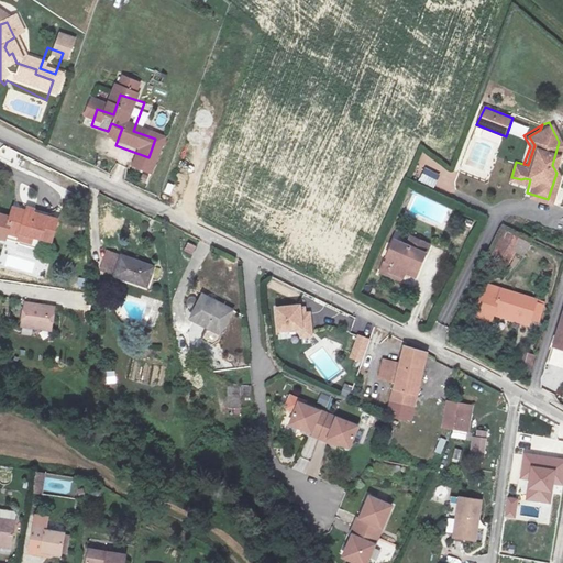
[(0,154),(14,165),(20,155),(4,144),(0,151),(0,154)]
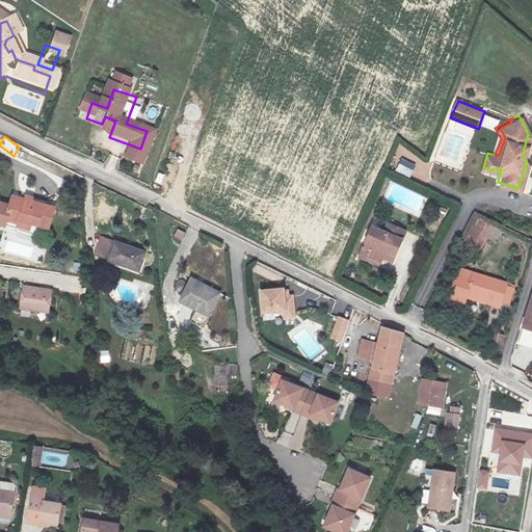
[(396,171),(411,177),(416,164),(401,159),(396,171)]
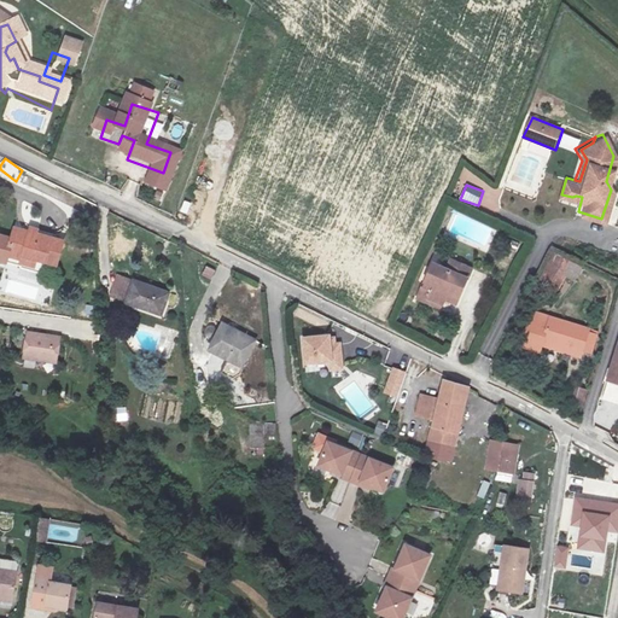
[(1,263),(17,266),(17,260),(31,262),(31,267),(53,270),(57,243),(5,235),(1,263)]
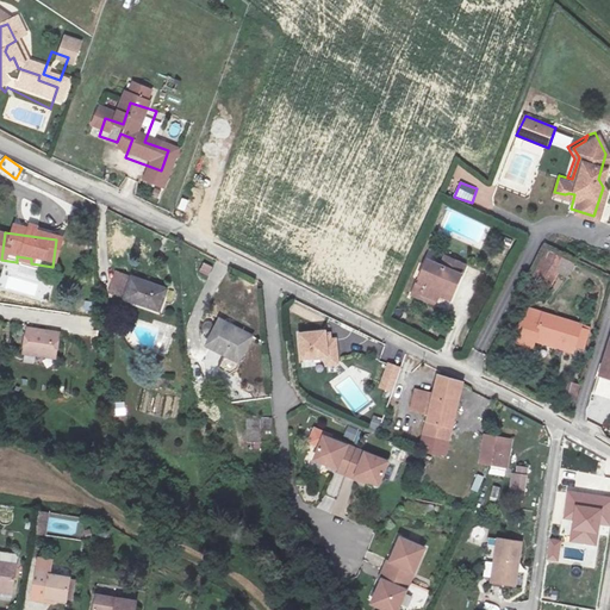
[(570,278),(576,261),(548,250),(541,267),(570,278)]
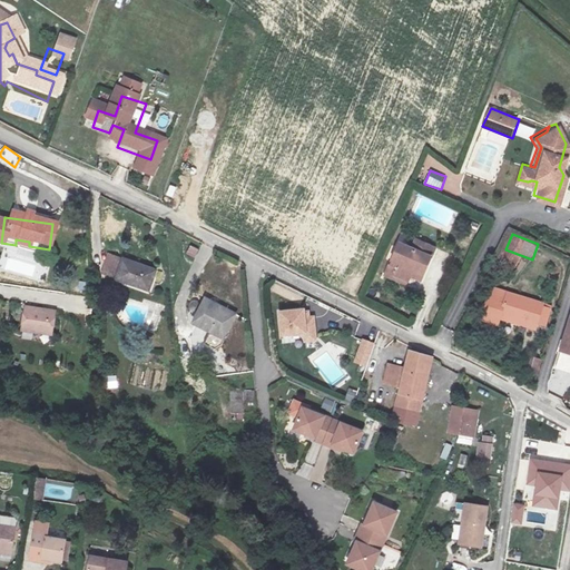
[(28,254),(29,246),(29,242),(16,239),(16,245),(15,252),(28,254)]
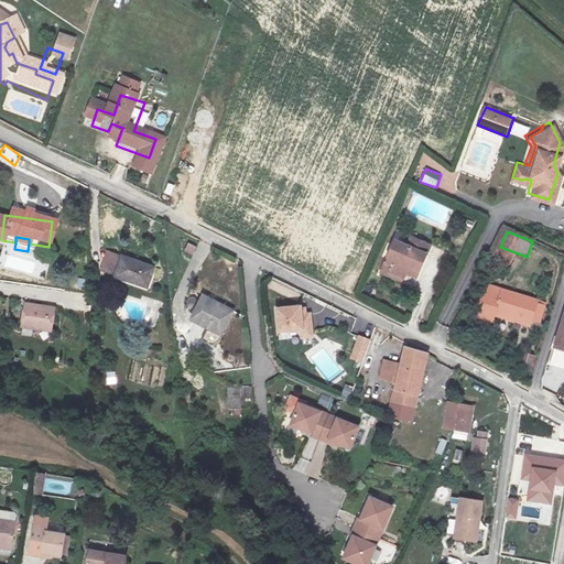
[(419,280),(432,246),(411,238),(407,249),(394,245),(384,271),(404,279),(407,274),(419,280)]
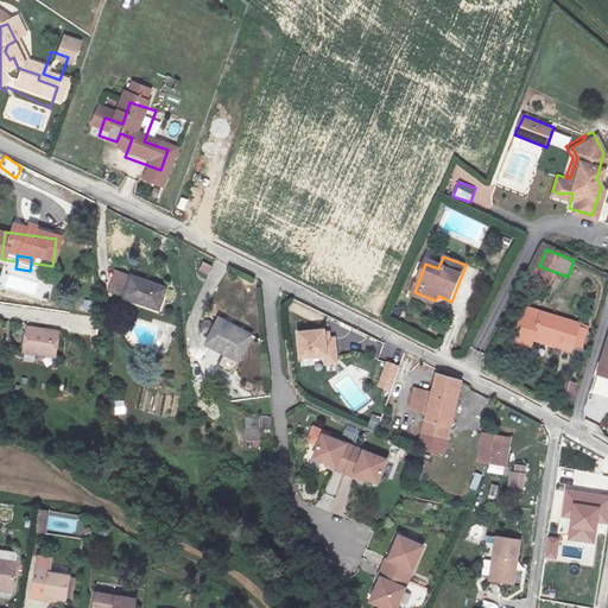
[(202,261),(198,273),(209,276),(213,264),(202,261)]
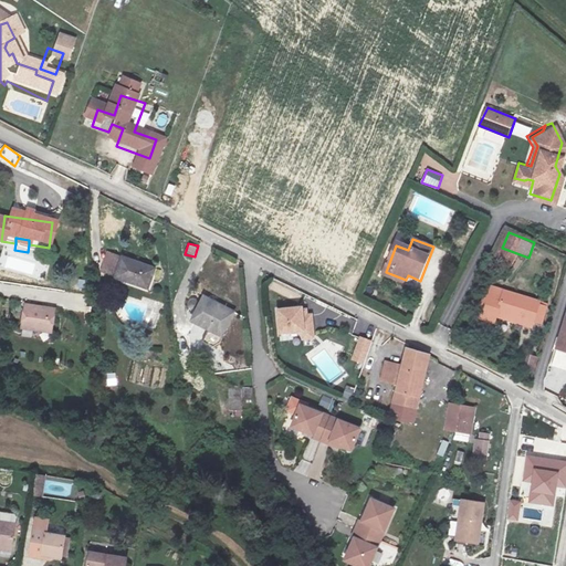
[(152,264),(121,250),(113,270),(144,283),(152,264)]
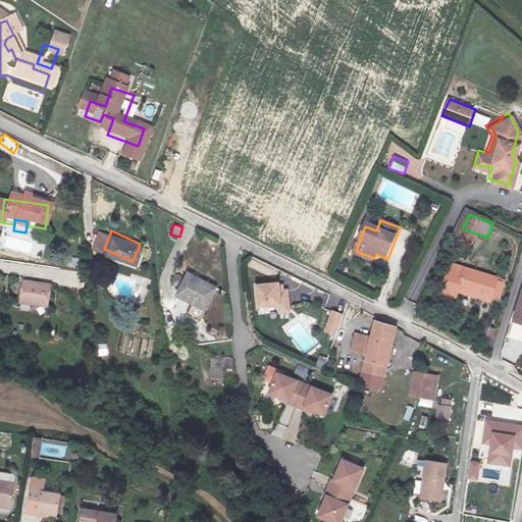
[(447,263),(438,280),(488,298),(486,304),(496,306),(504,281),(447,263)]
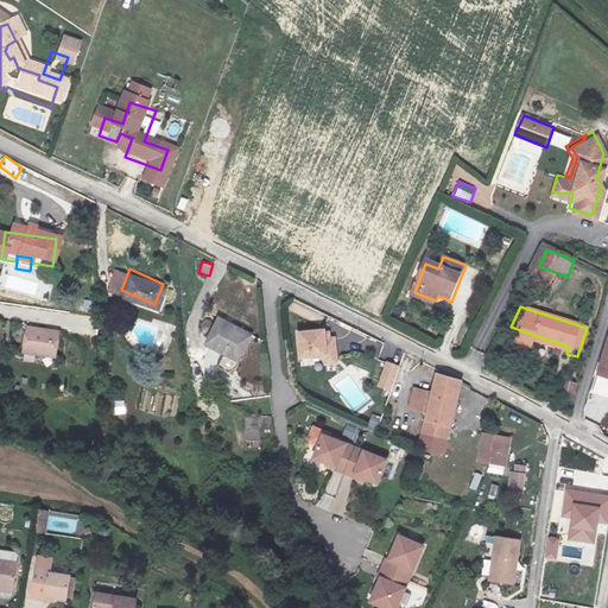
[(248,331),(215,315),(203,340),(236,356),(248,331)]
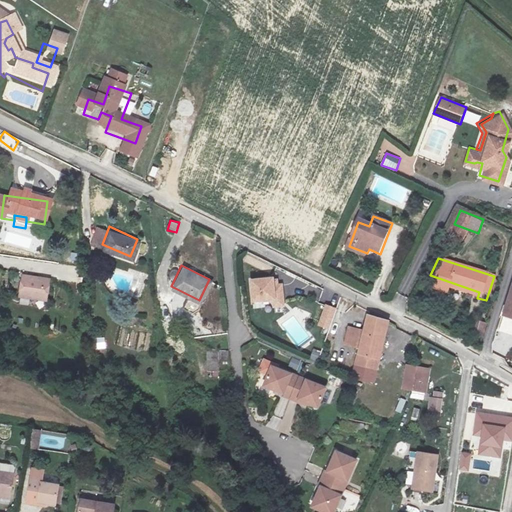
[(51,280),(24,276),(21,297),(48,301),(51,280)]
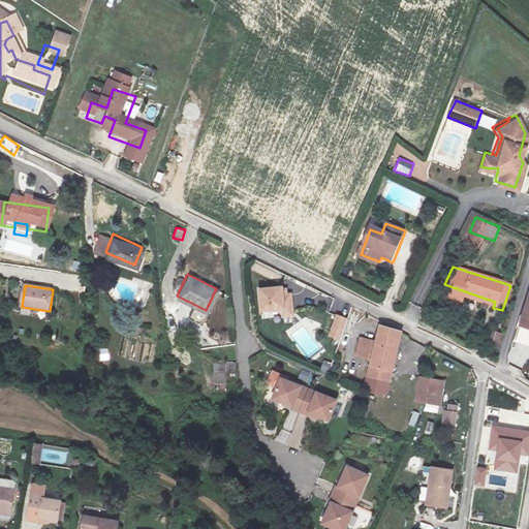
[(282,286),(259,288),(261,312),(280,310),(281,317),(293,315),(292,293),(282,286)]
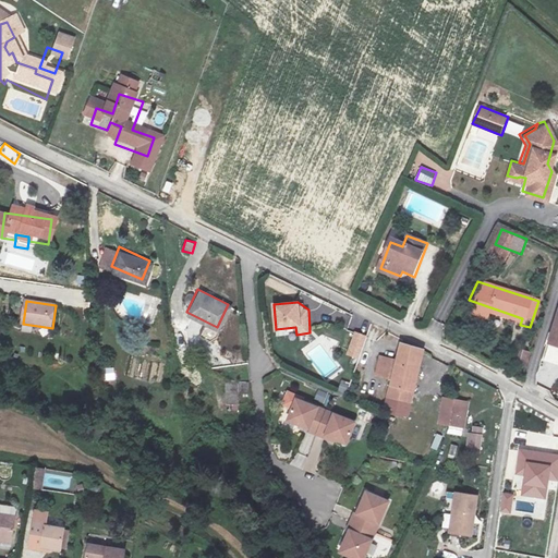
[(367,337),(356,332),(349,355),(360,359),(367,337)]
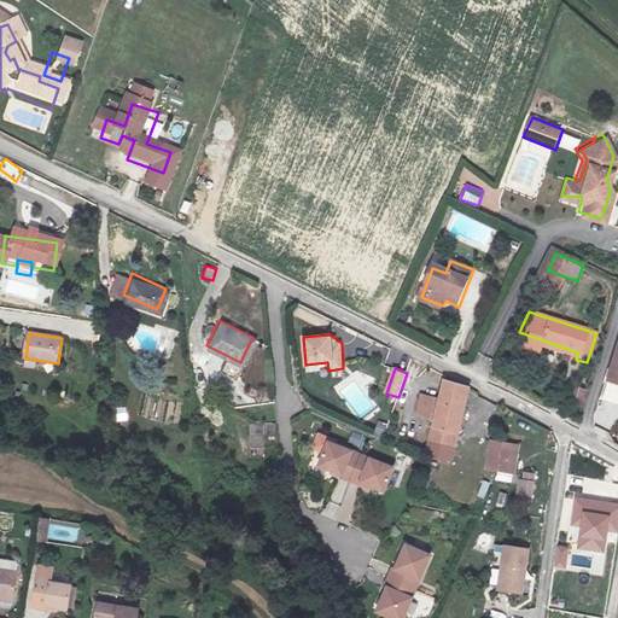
[(439,402),(435,424),(458,430),(470,386),(445,380),(439,402)]
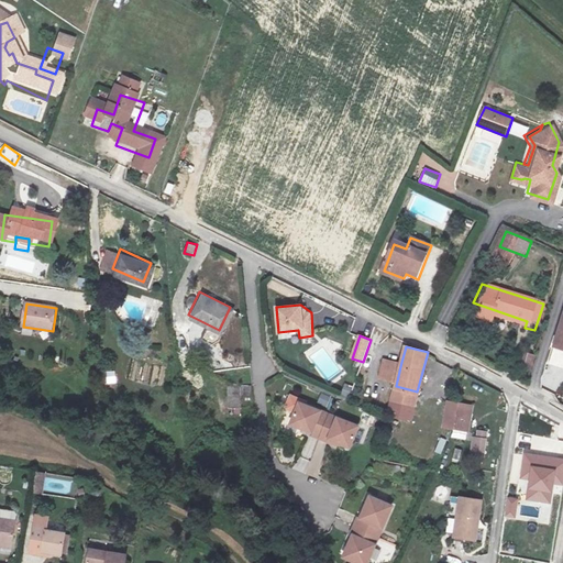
[(532,367),(536,355),(528,353),(525,365),(532,367)]
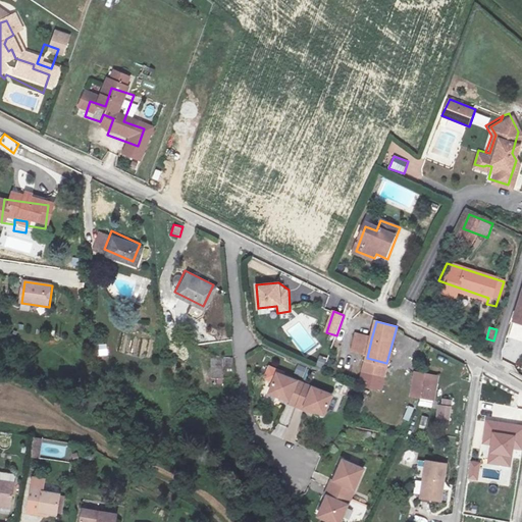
[(367,358),(371,340),(358,335),(353,355),(367,358)]
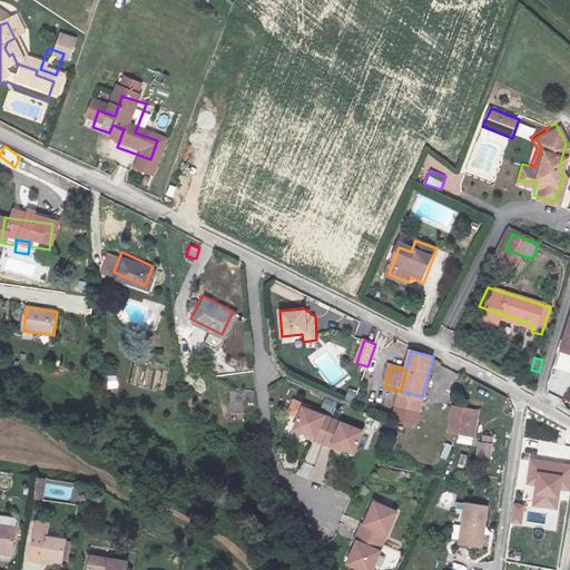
[(117,375),(108,375),(109,389),(118,387),(117,375)]
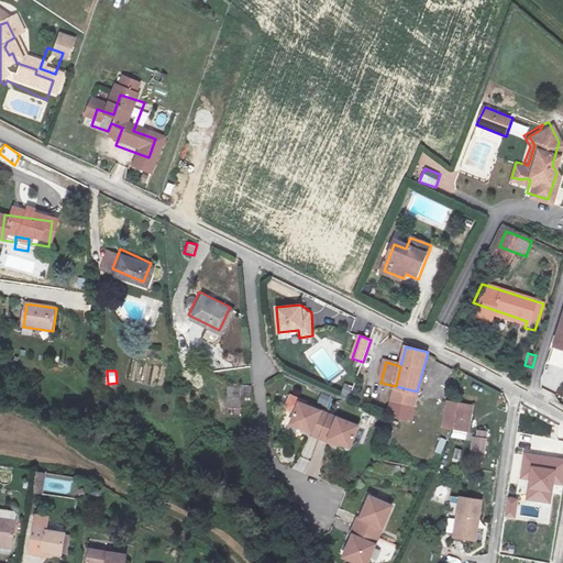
[(230,386),(230,407),(241,407),(240,386),(230,386)]
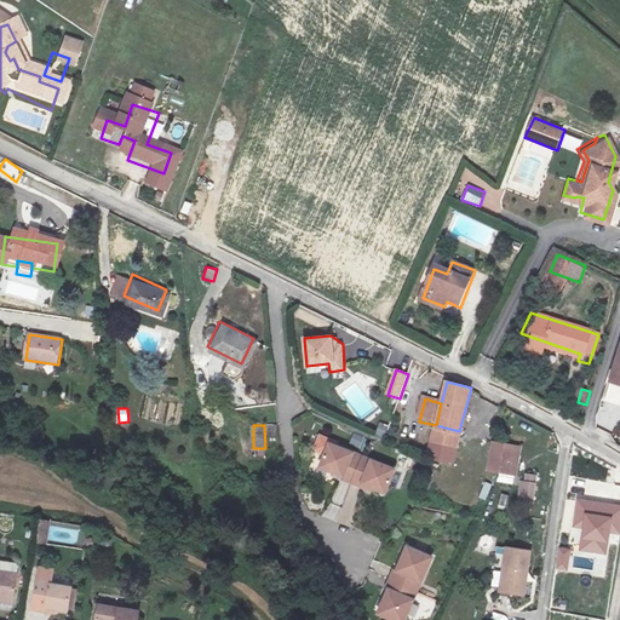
[(459,431),(436,425),(432,438),(455,445),(459,431)]
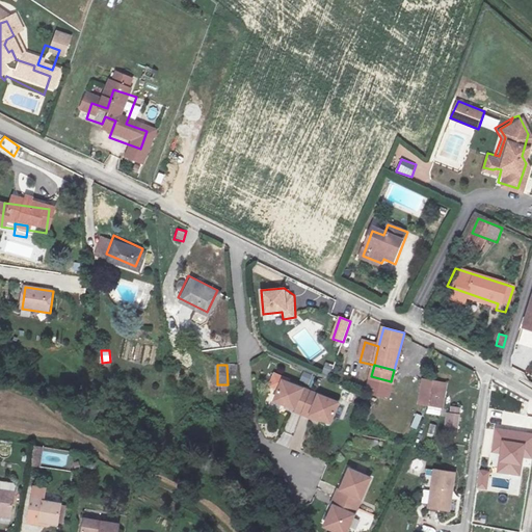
[(313,388),(285,378),(277,398),(297,405),(296,407),(304,410),(313,413),(314,411),(334,419),(341,398),(313,388)]
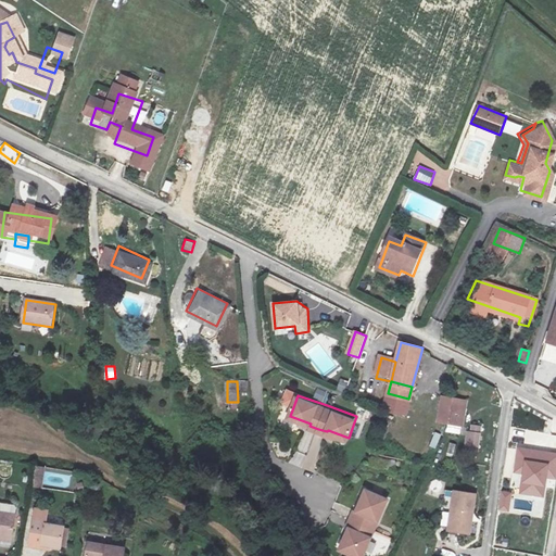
[(467,402),(443,396),(438,422),(462,428),(467,402)]
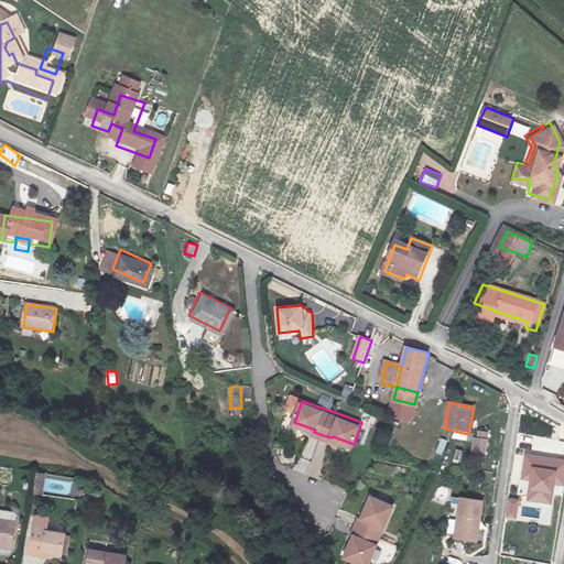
[(311,459),(317,440),(311,437),(303,457),(311,459)]
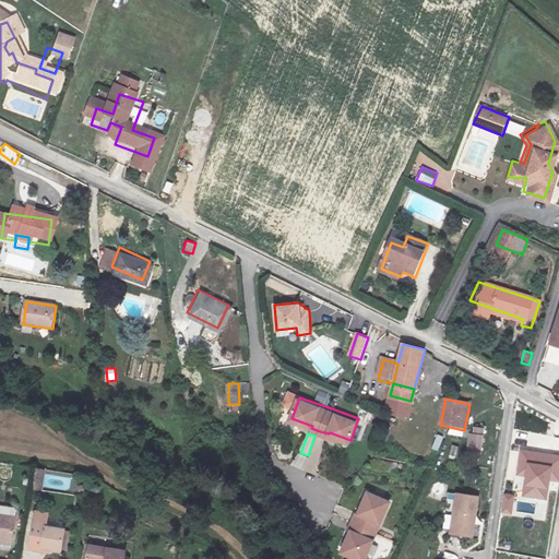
[(468,449),(484,450),(484,435),(468,433),(468,449)]
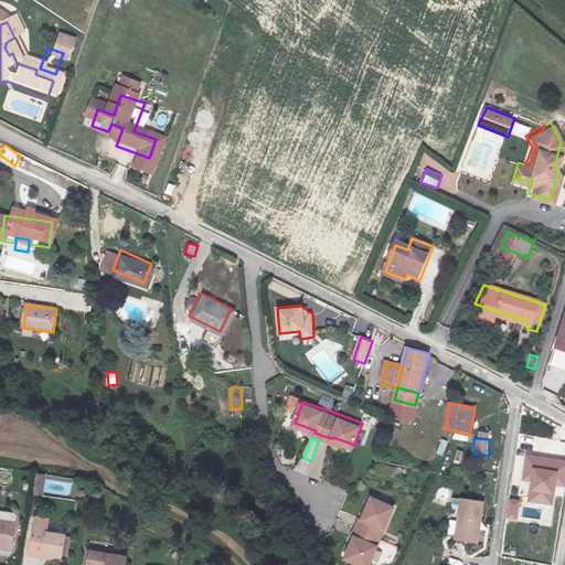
[(33,494),(44,497),(48,473),(36,472),(33,494)]
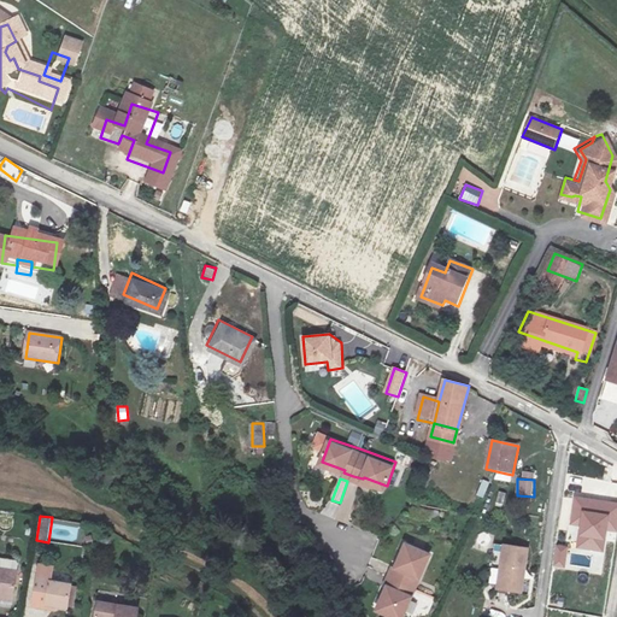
[(615,519),(588,516),(585,539),(611,542),(615,519)]
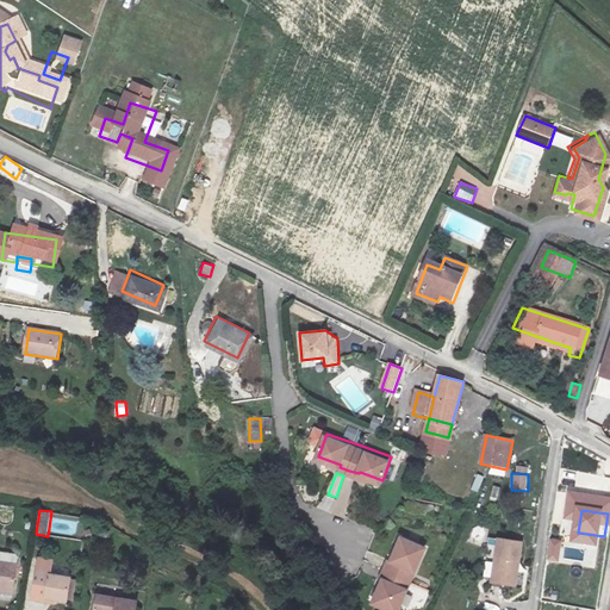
[(520,539),(496,536),(490,582),(514,585),(520,539)]
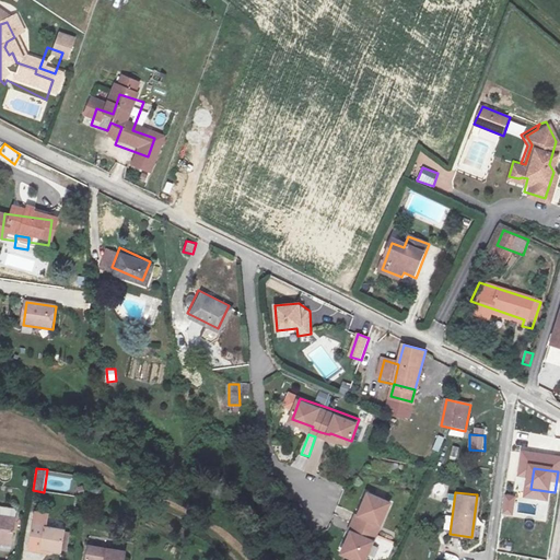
[(516,493),(503,493),(503,514),(516,514),(516,493)]
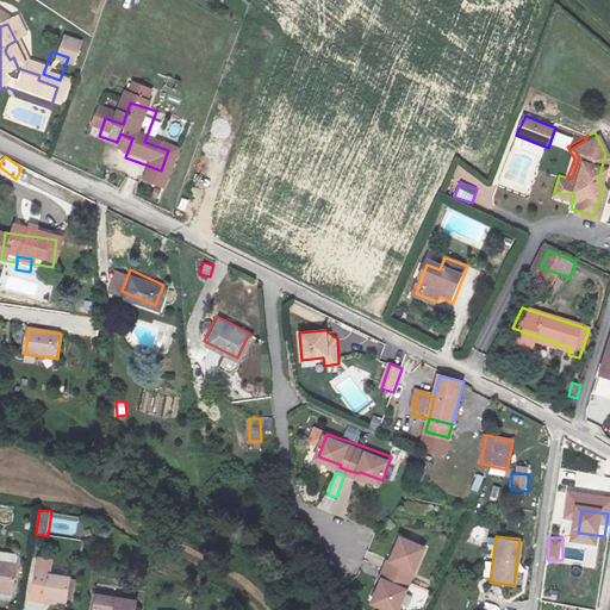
[(402,609),(415,580),(429,548),(404,539),(396,560),(393,559),(388,568),(385,578),(387,579),(378,601),(399,609),(402,609)]
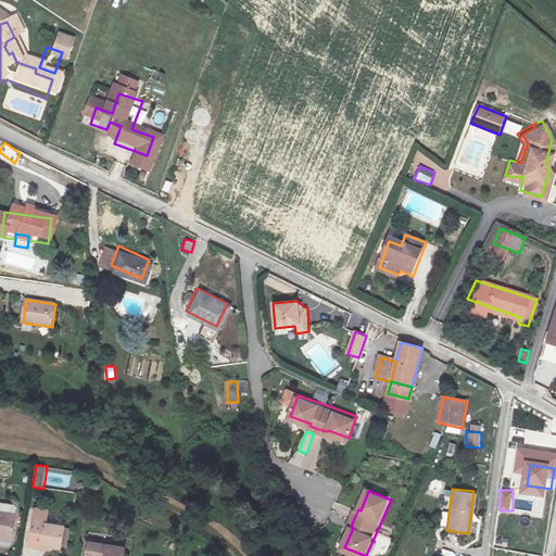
[(53,545),(57,526),(39,523),(38,530),(27,529),(25,547),(36,548),(37,543),(53,545)]
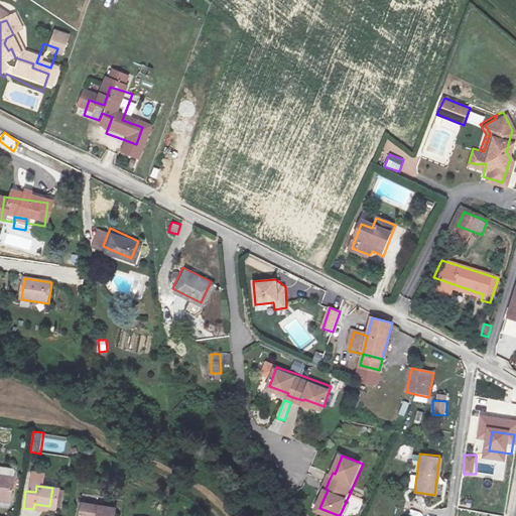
[(345,512),(358,515),(363,499),(350,494),(345,512)]
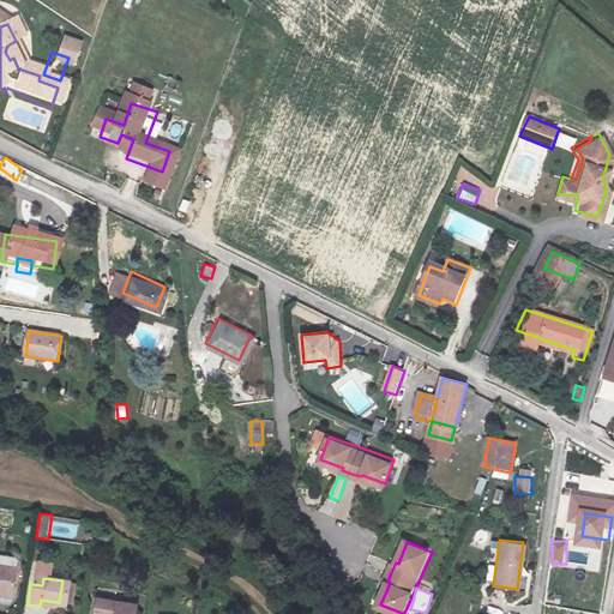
[(128,613),(131,600),(91,594),(89,613),(128,613)]
